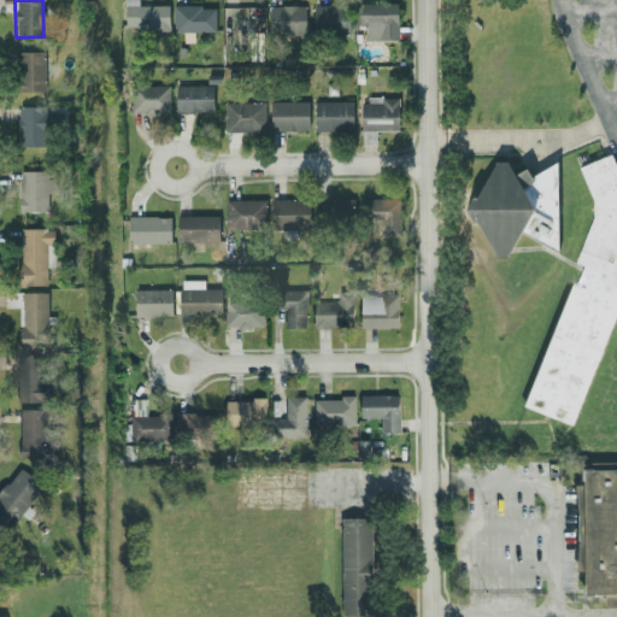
[(168,5),(133,5),(133,0),(124,0),(124,29),(168,28),(168,5)]
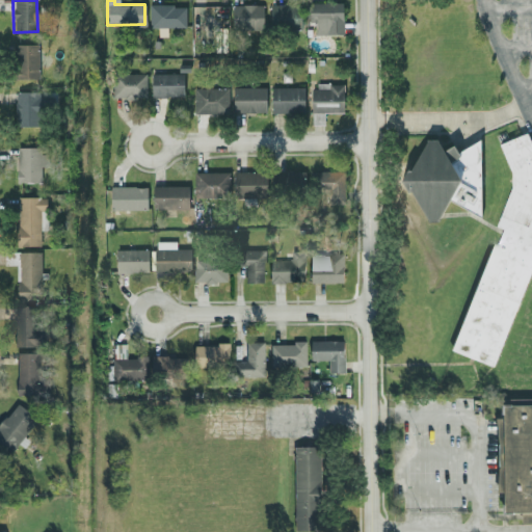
[(343,33),(342,1),(307,2),(307,21),(315,21),(315,34),(343,33)]
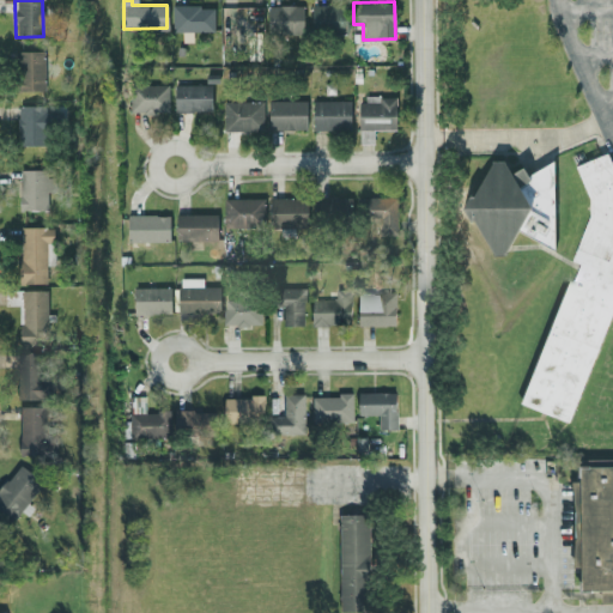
[(311,4),(310,31),(346,32),(346,5),(311,4)]
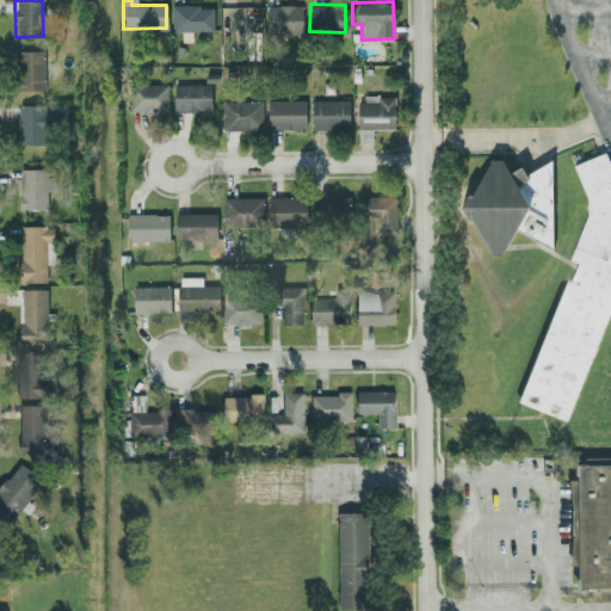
[(213,30),(213,5),(171,6),(171,31),(213,30)]
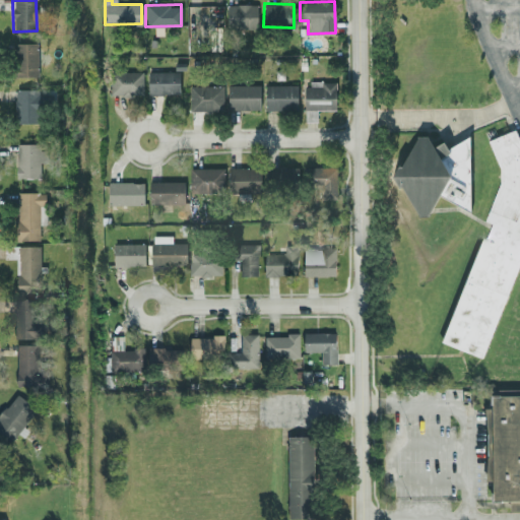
[(257,4),(226,4),(225,28),(256,28),(257,4)]
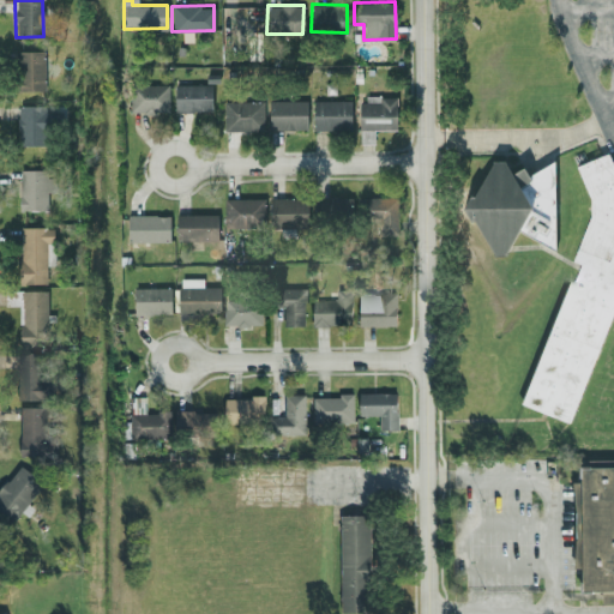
[(44,90),(43,49),(16,50),(17,90),(44,90)]
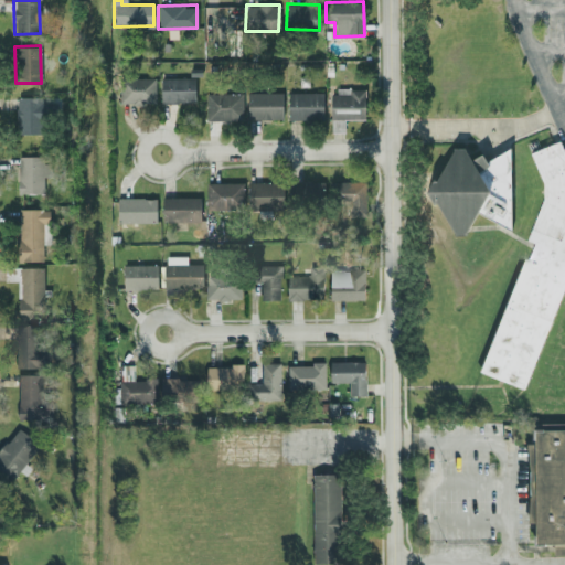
[(153,77),(119,77),(118,104),(153,104),(153,77)]
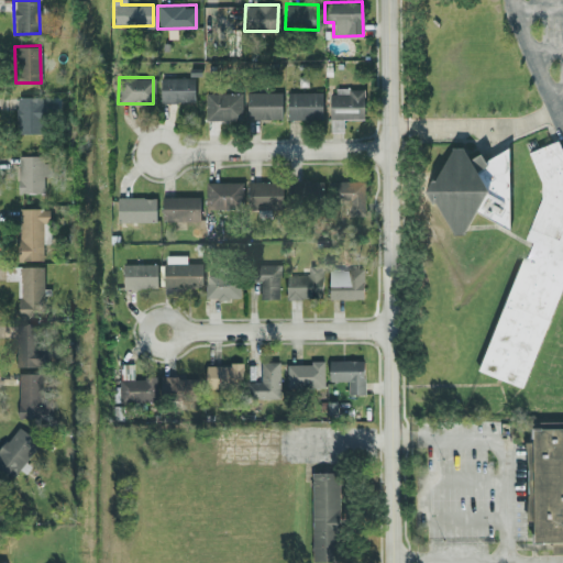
[(194,101),(192,77),(159,77),(159,102),(194,101)]
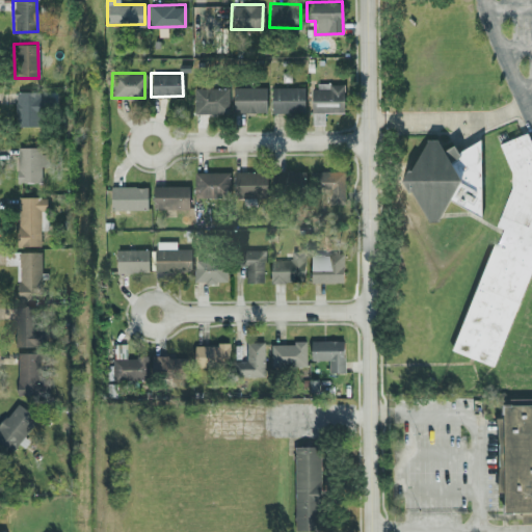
[(310,85),(311,124),(323,124),(323,112),(343,111),(342,84),(310,85)]
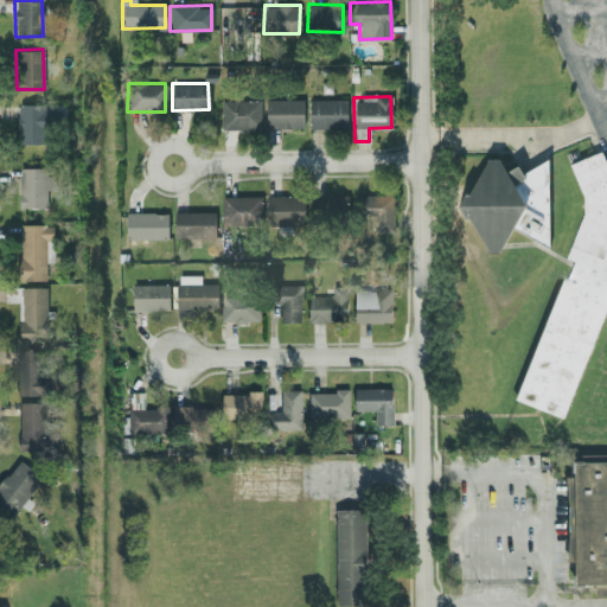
[(260,129),(260,98),(219,100),(221,129),(260,129)]
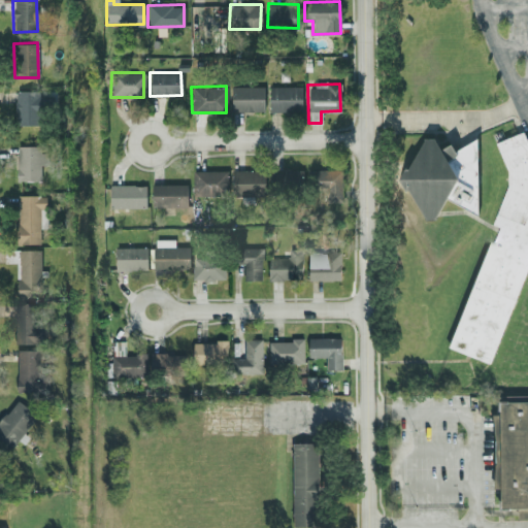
[(230,111),(263,111),(263,86),(231,86),(230,111)]
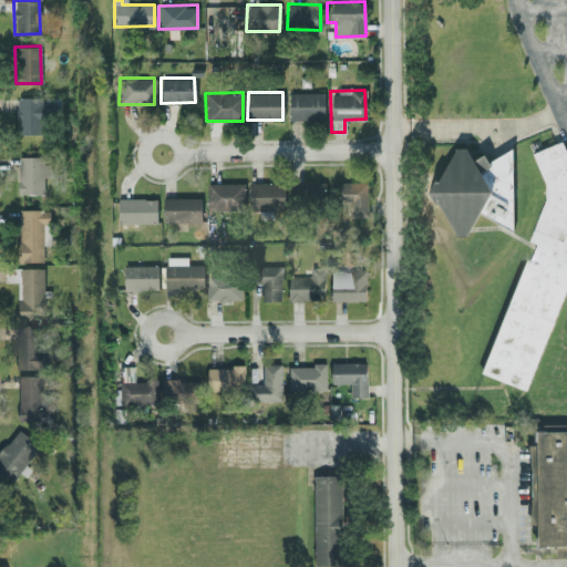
[(323,92),(288,92),(289,120),(323,120),(323,92)]
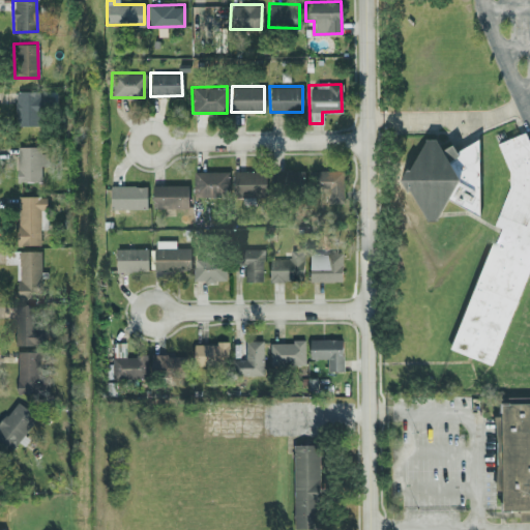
[(39,125),(40,91),(15,90),(13,124),(39,125)]
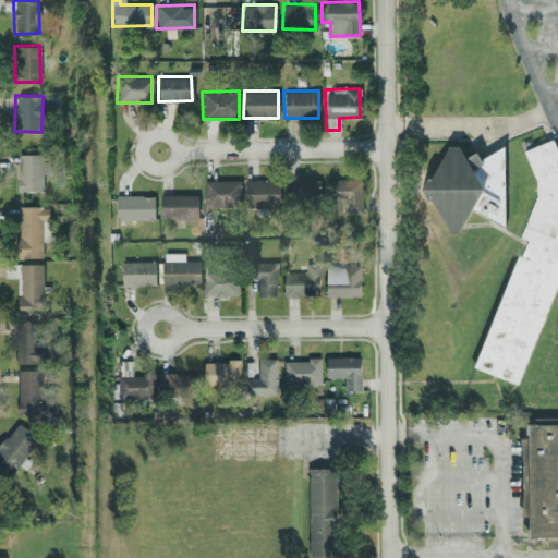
[(521,385),(557,280),(557,229),(556,229),(557,222),(557,156),(552,138),(523,148),(535,184),(535,193),(520,237),(524,239),(477,370),(521,385)]
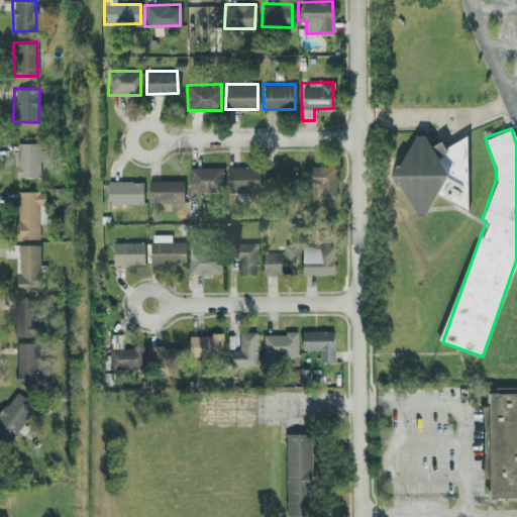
[(434,194),(466,210),(466,135),(443,146),(440,140),(429,145),(424,134),(413,134),(398,165),(393,167),(389,174),(394,185),(401,188),(412,210),(418,214),(425,214),(434,194)]
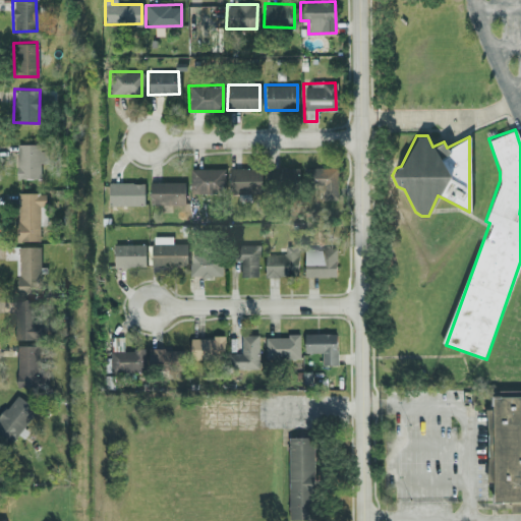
[(14,177),(41,177),(42,143),(16,143),(14,177)]
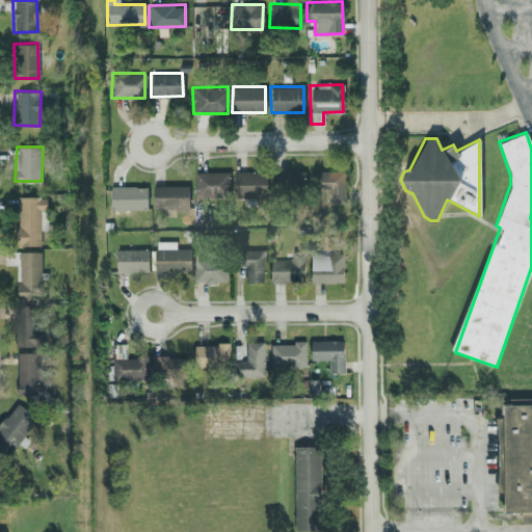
[(277,169),(277,183),(280,183),(278,188),(303,190),(303,171),(277,169)]
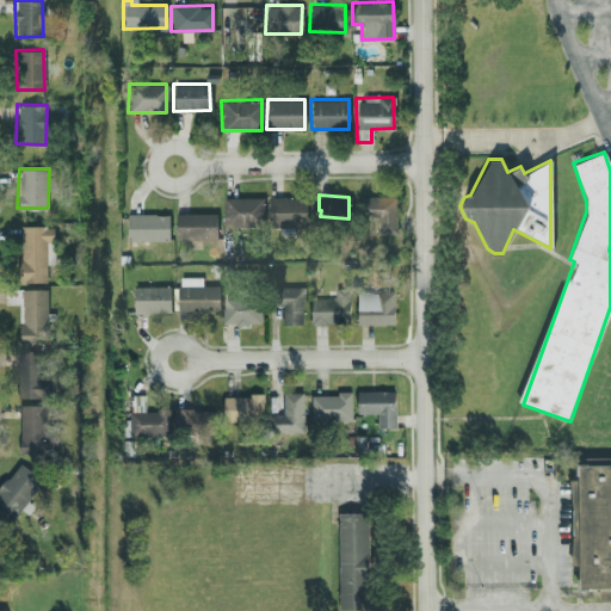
[(395,196),(356,195),(356,216),(377,217),(377,232),(395,232),(395,196)]
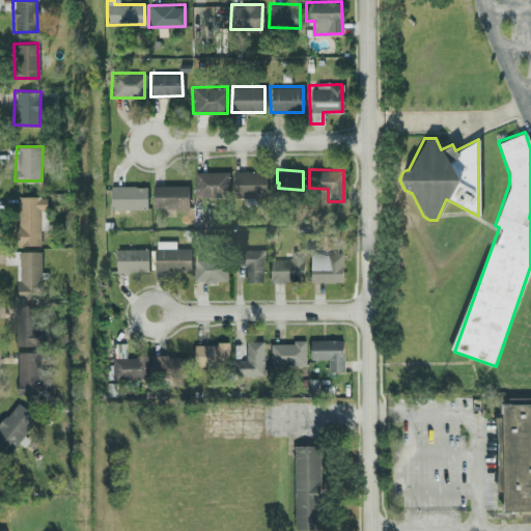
[(266,170),(232,171),(233,196),(267,195),(266,170)]
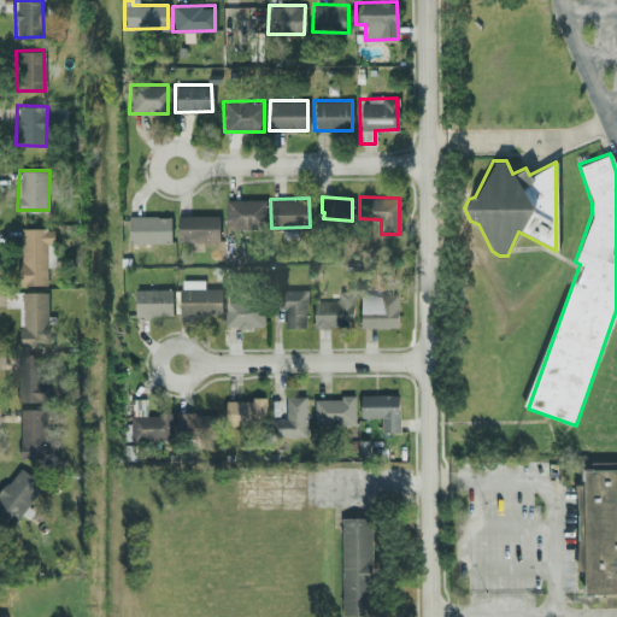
[(265,199),(224,199),(224,228),(264,228),(265,199)]
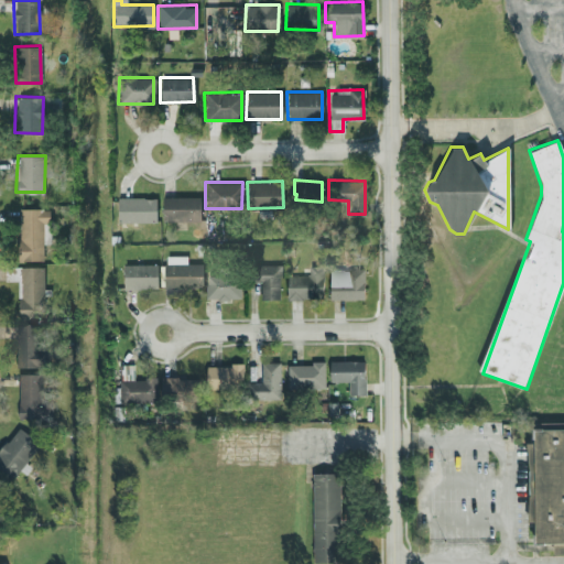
[(198,196),(161,196),(162,219),(199,219),(198,196)]
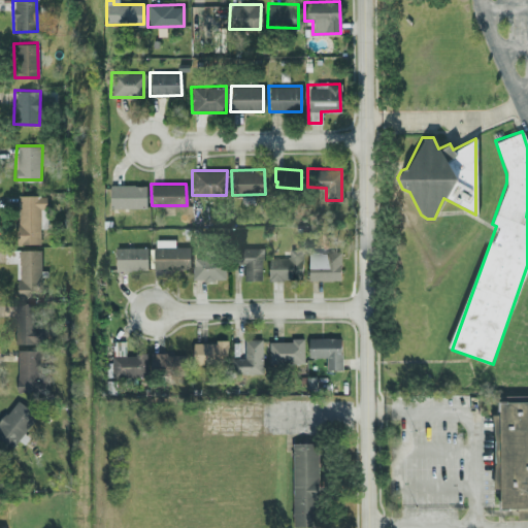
[(109,207),(145,207),(144,185),(108,185),(109,207)]
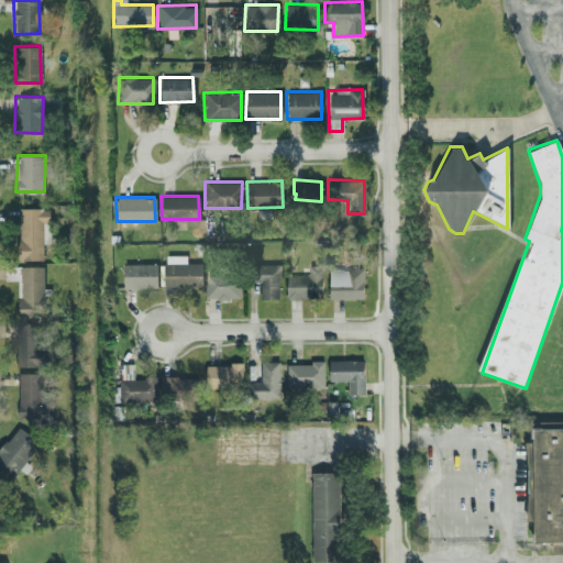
[(18,260),(42,260),(42,243),(48,243),(48,208),(18,208),(18,260)]
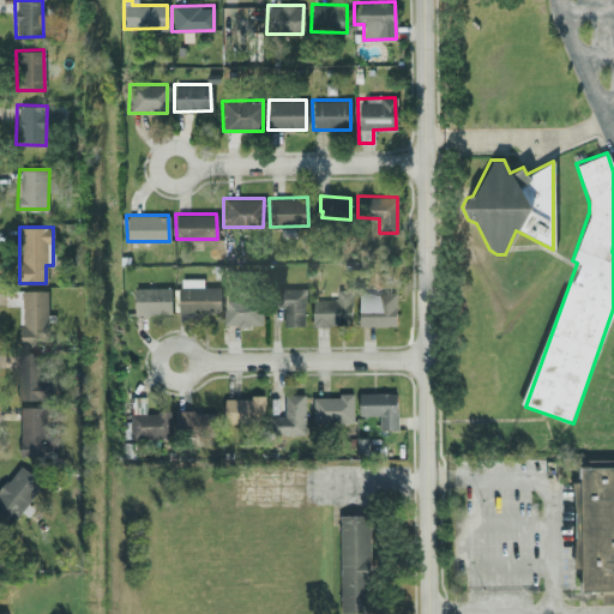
[(202,277),(178,278),(178,313),(220,313),(218,286),(202,287),(202,277)]
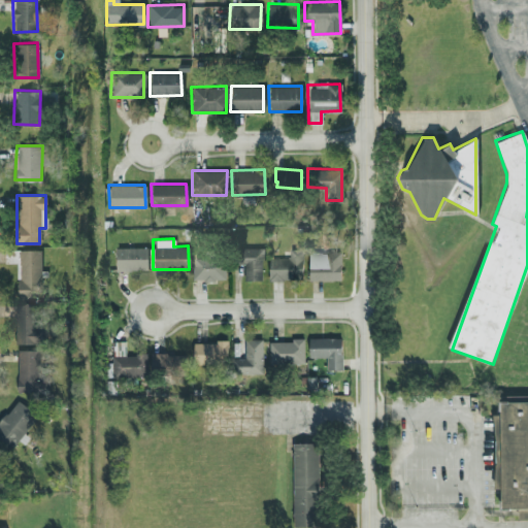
[(146,269),(145,246),(113,248),(114,270),(146,269)]
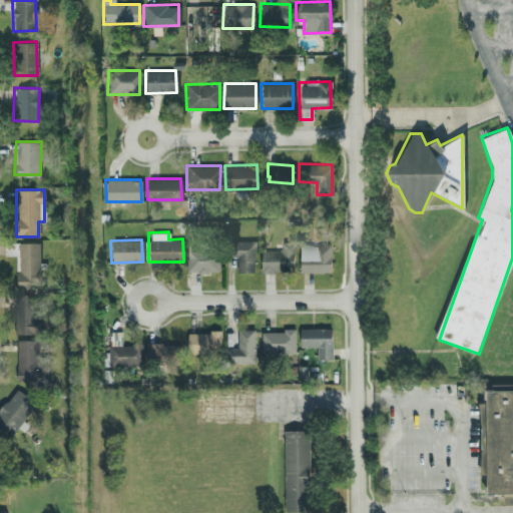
[(237,274),(255,273),(254,239),(232,240),(232,260),(237,260),(237,274)]
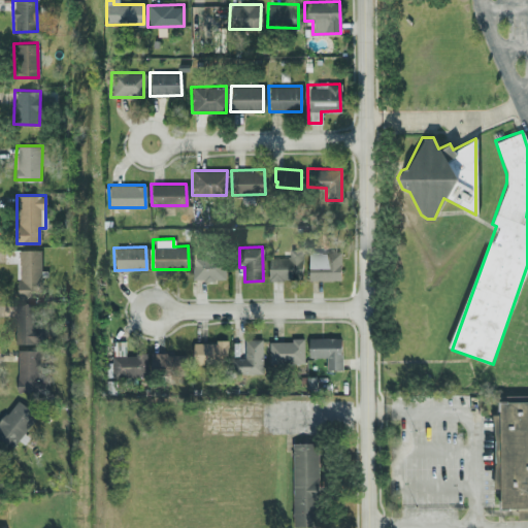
[(269,259),(269,281),(303,281),(303,249),(288,249),(288,259),(269,259)]
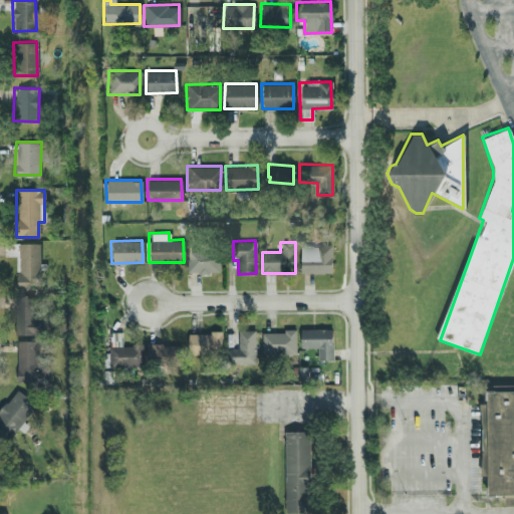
[(38,243),(16,243),(18,290),(39,289),(38,243)]
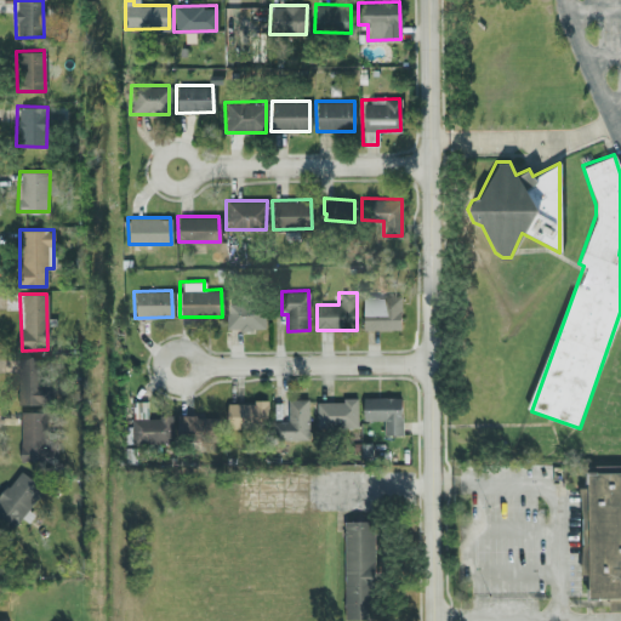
[(403,297),(364,296),(364,331),(402,331),(403,297)]
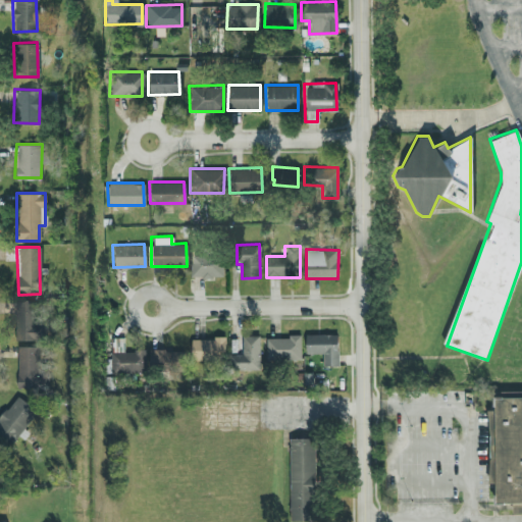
[(190,255),(191,278),(224,277),(223,254),(190,255)]
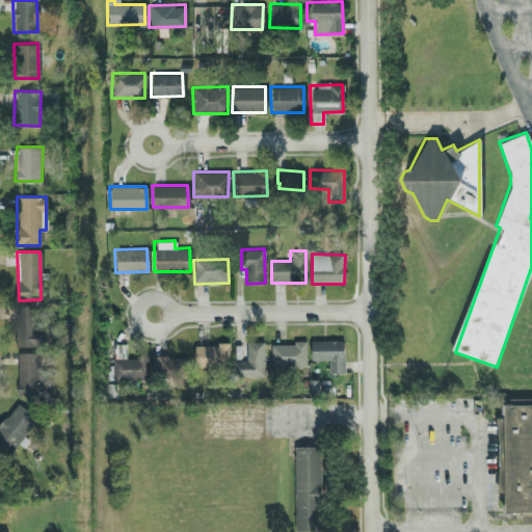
[(45,307),(17,307),(17,348),(45,348),(45,307)]
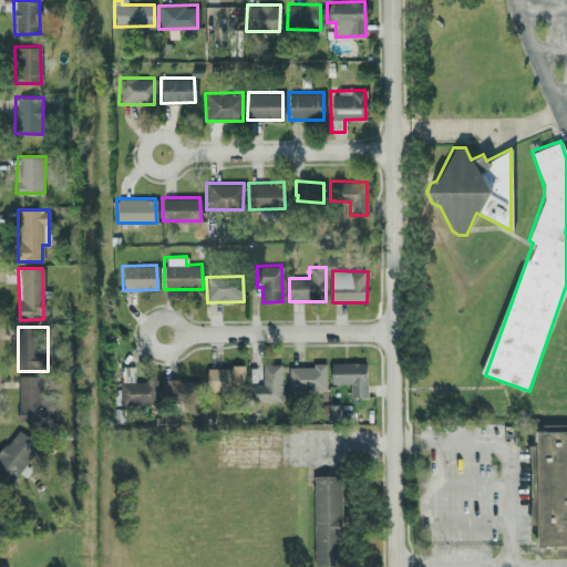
[(368,363),(332,364),(333,384),(351,384),(351,399),(369,398),(368,363)]
